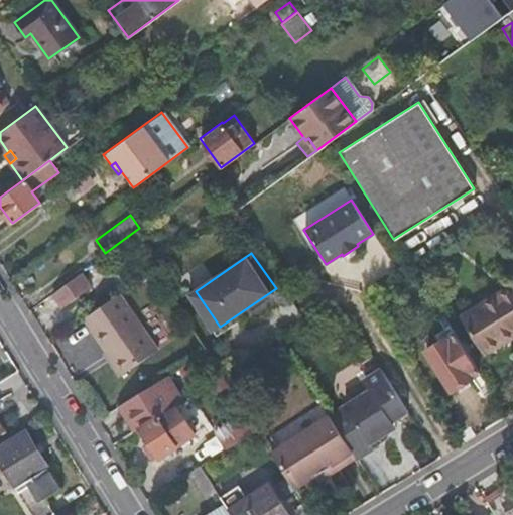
[(83,268),(91,288),(105,282),(97,262),(83,268)]
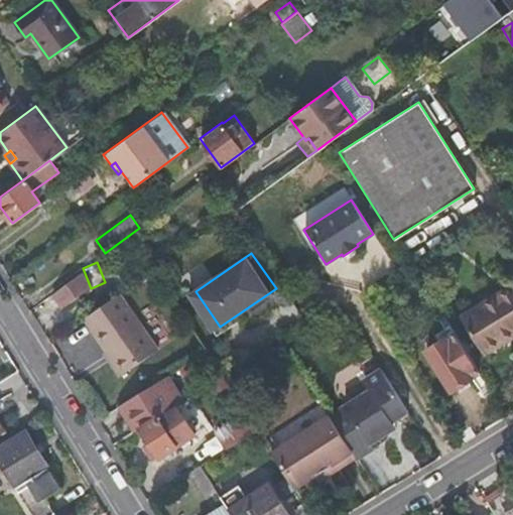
[(90,287),(80,272),(51,293),(61,307),(90,287)]
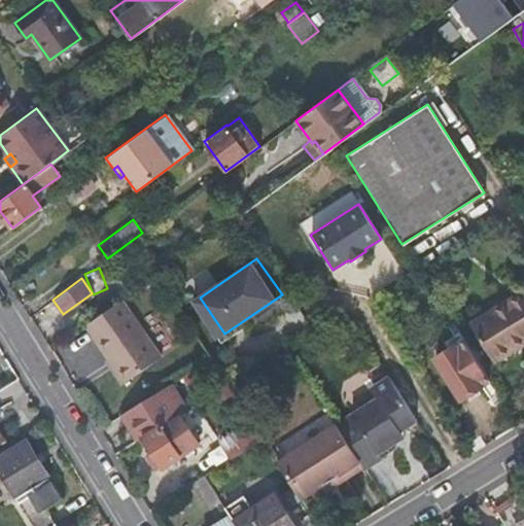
[(492,361),(523,340),(523,289),(468,324),(492,361)]
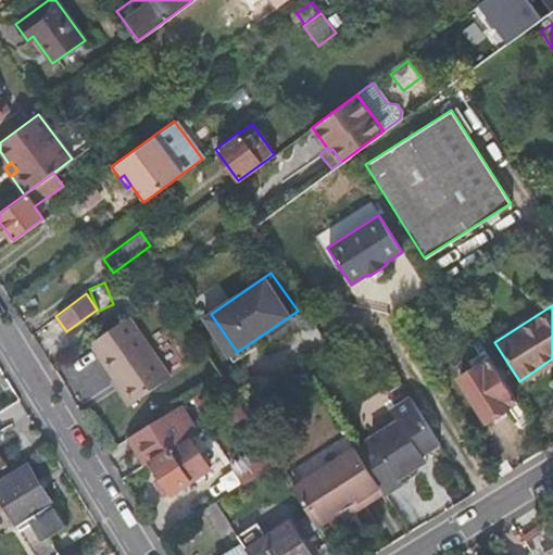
[(168,376),(127,316),(89,343),(113,378),(110,380),(127,405),(168,376)]
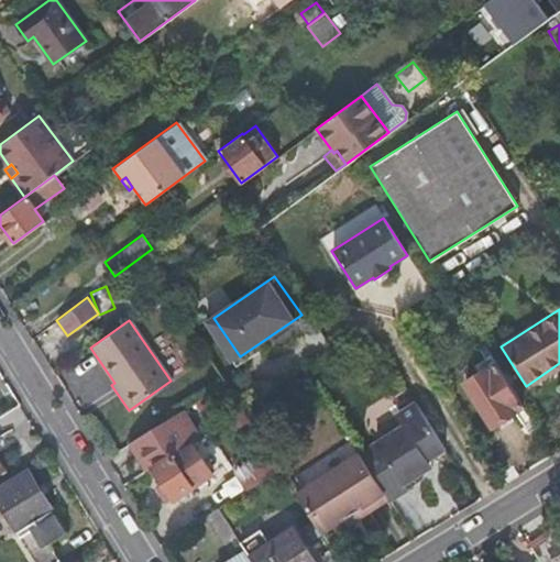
[(523,405),(490,354),(473,365),(479,374),(462,385),(487,427),(523,405)]
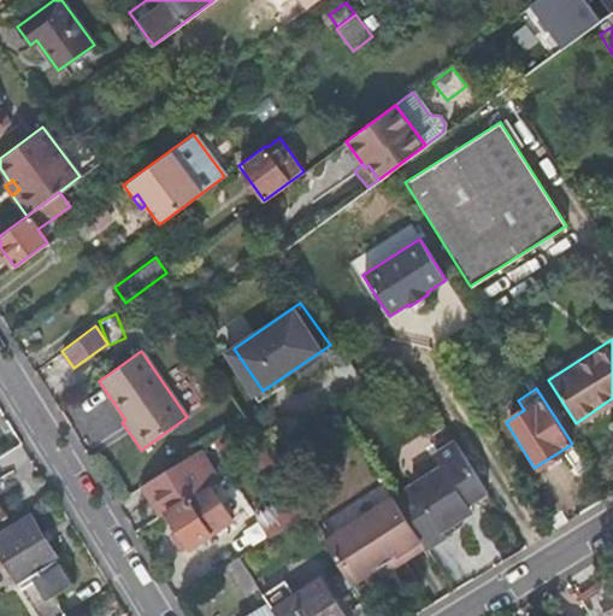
[(484,491),(455,444),(434,456),(442,468),(393,498),(419,540),(424,547),(425,549),(444,538),(438,528),(459,515),(455,509),(466,502),(484,491)]
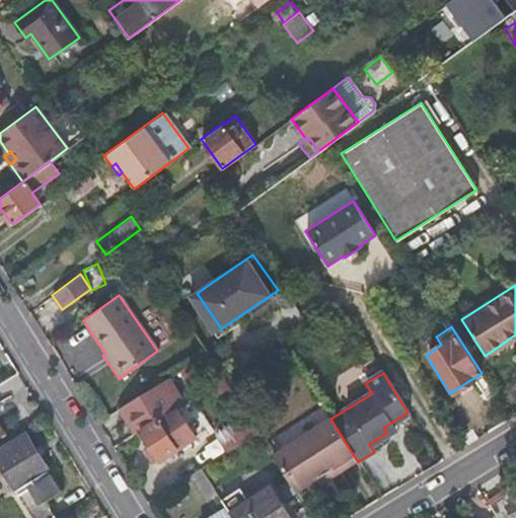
[(168,377),(123,405),(139,430),(162,415),(175,407),(183,401),(168,377)]
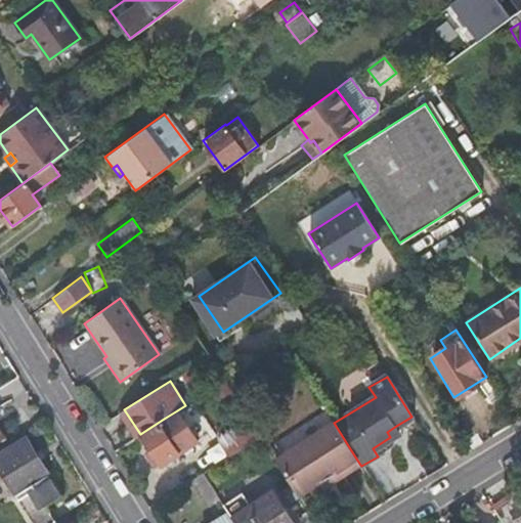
[(124,409),(119,412),(134,438),(140,434),(124,409)]
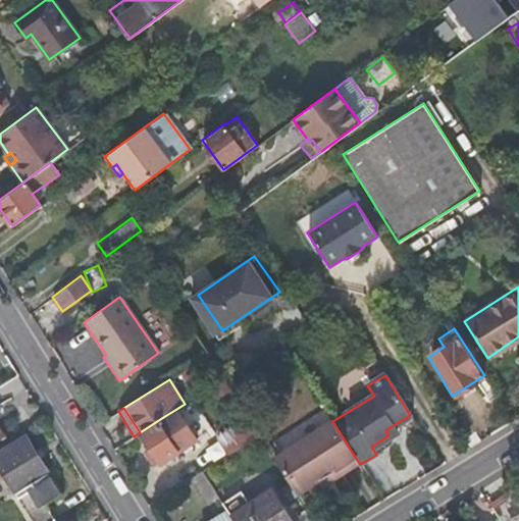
[(159,463),(187,446),(195,439),(176,409),(163,417),(140,432),(150,449),(143,453),(151,466),(158,461),(159,463)]
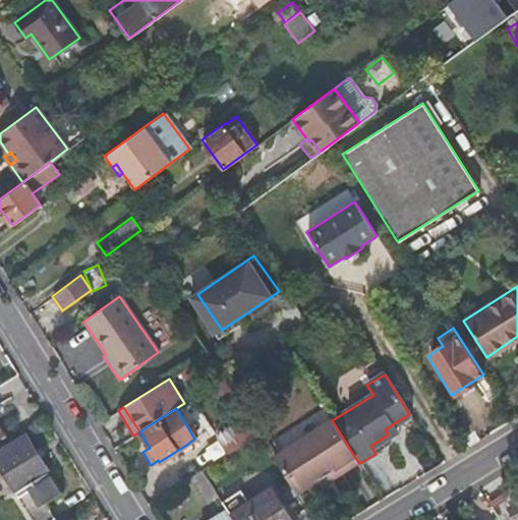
[(257,434),(248,418),(220,437),(230,452),(257,434)]
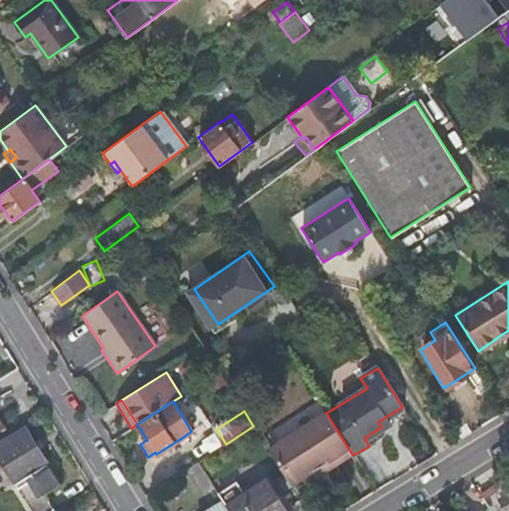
[(325,412),(268,448),(291,484),(310,472),(348,448),(325,412)]
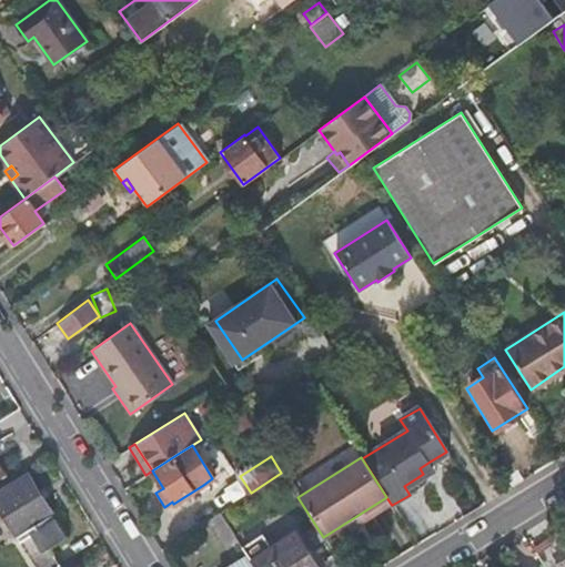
[(423,474),(433,468),(430,462),(420,468),(423,474)]
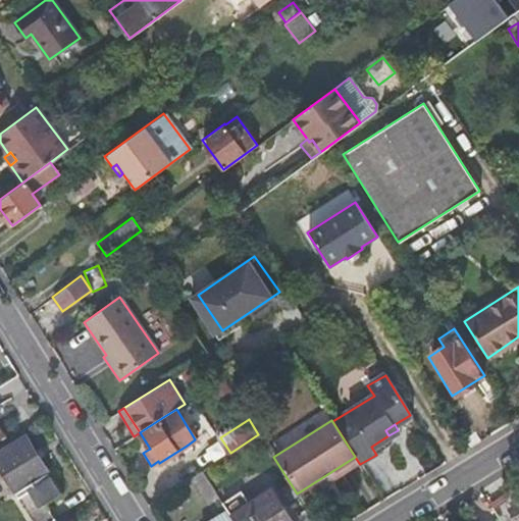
[(0,470),(31,519),(48,508),(45,503),(60,493),(22,433),(0,447),(0,470)]
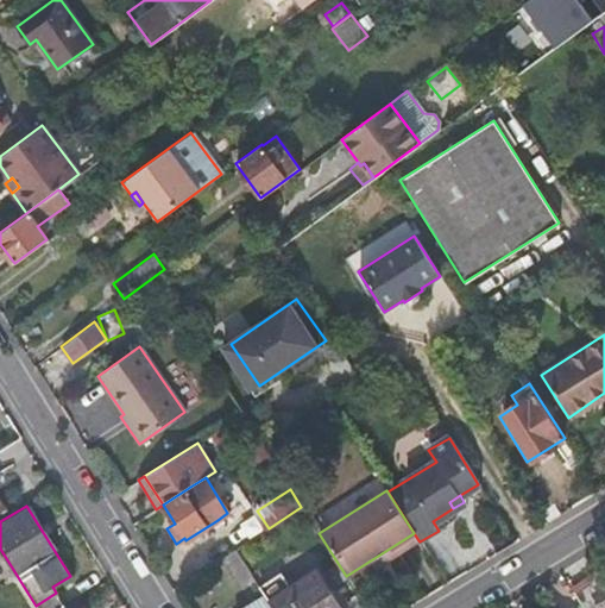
[(418,540),(414,533),(369,562),(373,569),(418,540)]
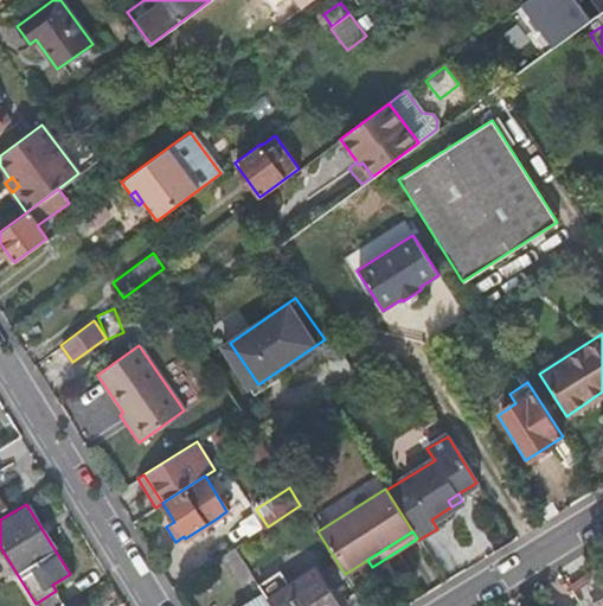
[(233,548),(220,556),(239,586),(254,578),(233,548)]
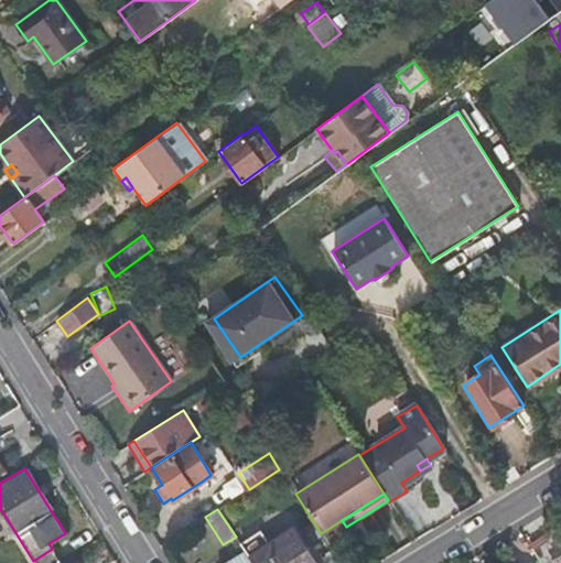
[(244,550),(249,558),(252,562),(315,562),(292,528),(269,544),(259,529),(239,542),(244,550)]
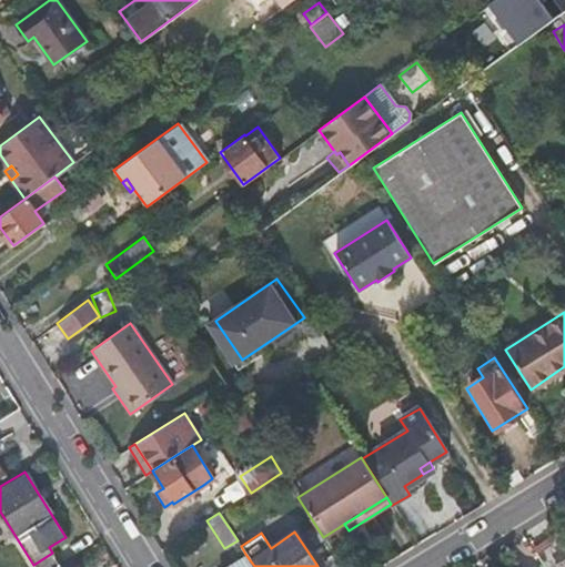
[(564,566),(564,532),(534,553),(543,566),(564,566)]
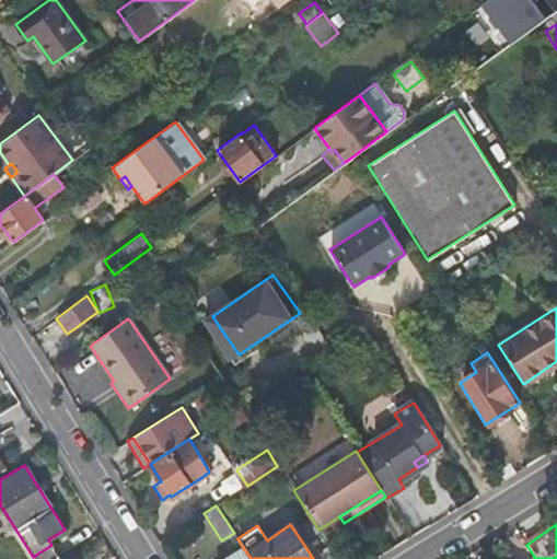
[(55,558),(59,557),(51,545),(33,557),(34,558),(55,558)]
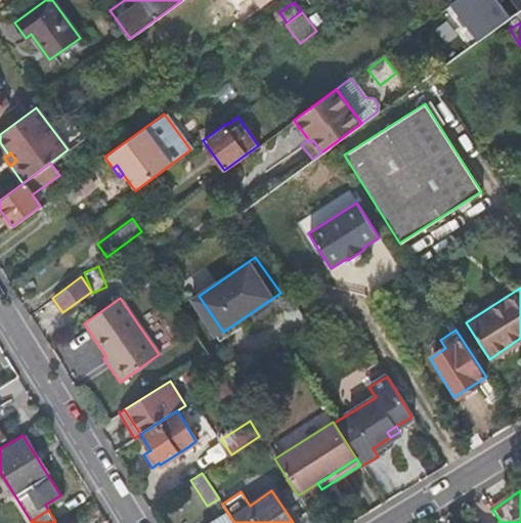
[(234,522),(231,518),(226,511),(207,522),(234,522)]
